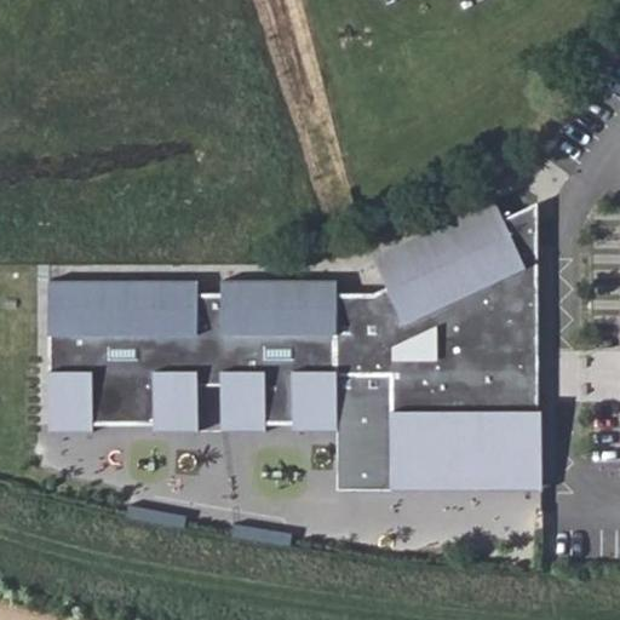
[(528,270),(537,262),(538,204),(504,218),(495,200),(374,256),(388,287),(374,294),(338,293),(338,280),(223,280),(223,293),(199,293),(200,280),(51,280),(50,419),(95,419),(154,419),(196,419),(196,361),(219,361),(219,419),(264,419),(291,419),(360,419),(360,371),(392,371),(392,480),(543,480),(543,412),(527,412),(527,372),(511,372),(511,352),(527,354),(528,270)]
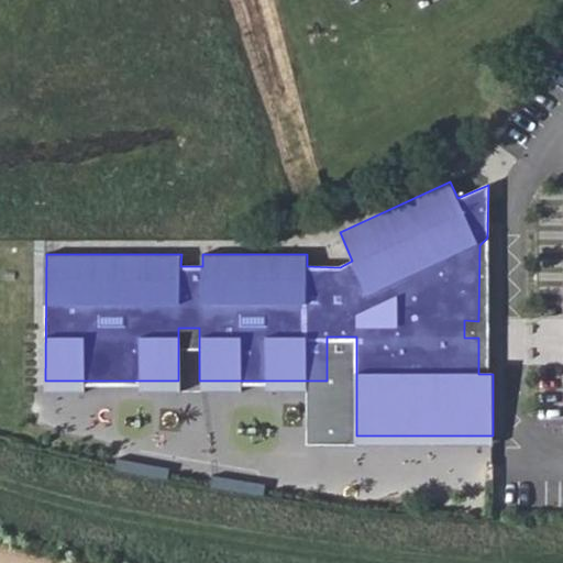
[(493,374),(487,238),(479,245),(478,321),(464,320),(464,338),(478,338),(478,374),(493,374)]
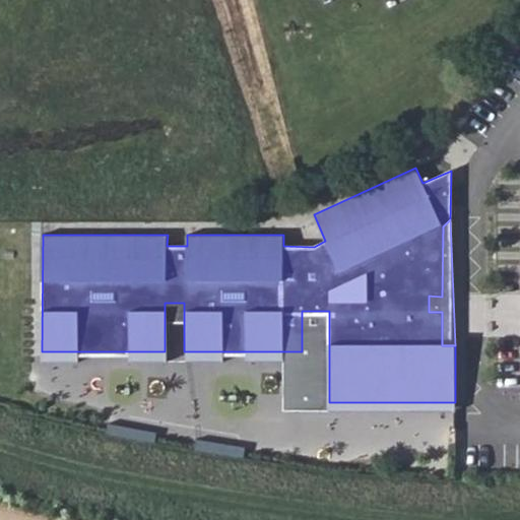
[(455,412),(455,402),(329,402),(329,311),(302,311),(302,351),(244,351),(244,363),(283,362),(284,412),(455,412)]
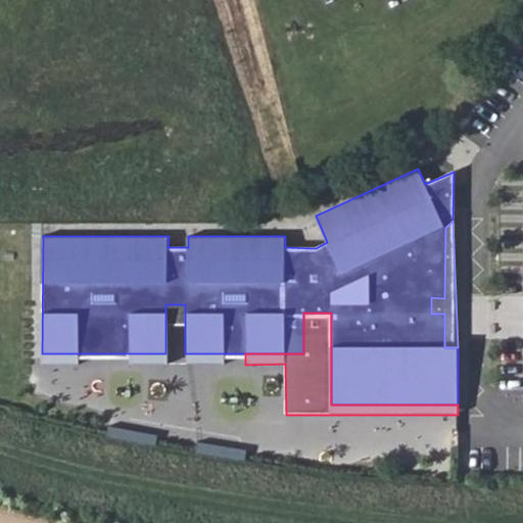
[(80,353),(42,353),(42,365),(80,365),(80,353)]
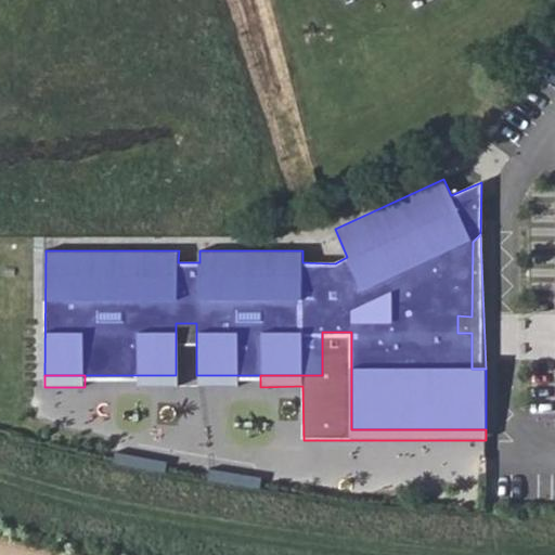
[(176,387),(176,375),(138,375),(138,387),(176,387)]
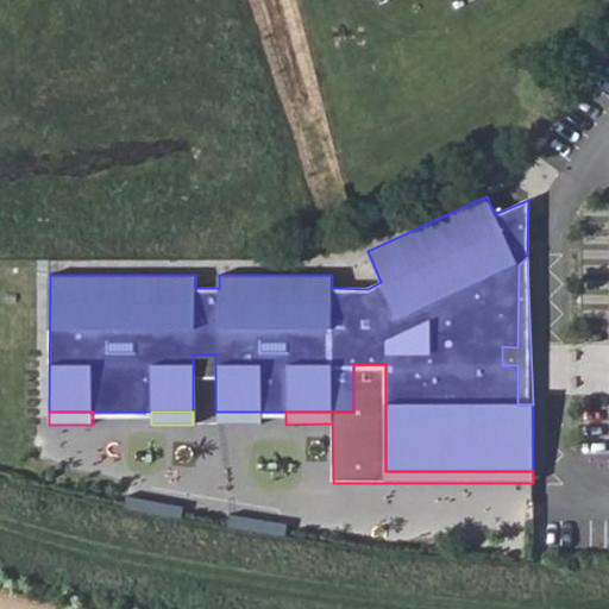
[(259,425),(259,412),(215,412),(215,425),(259,425)]
